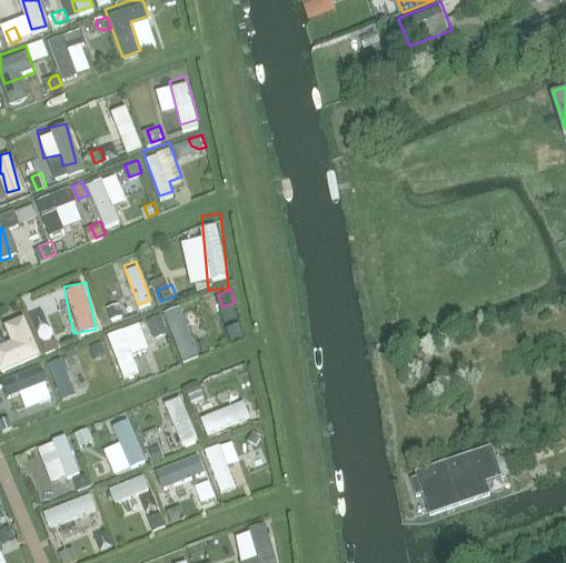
[(111,305),(115,317),(126,312),(121,302),(111,305)]
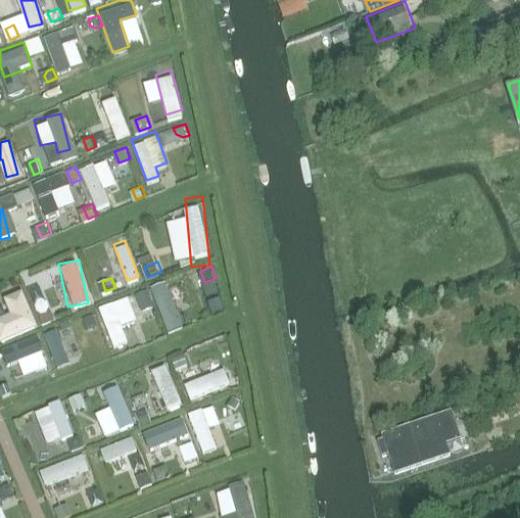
[(0,296),(7,313),(0,315),(0,344),(36,328),(17,288),(0,296)]
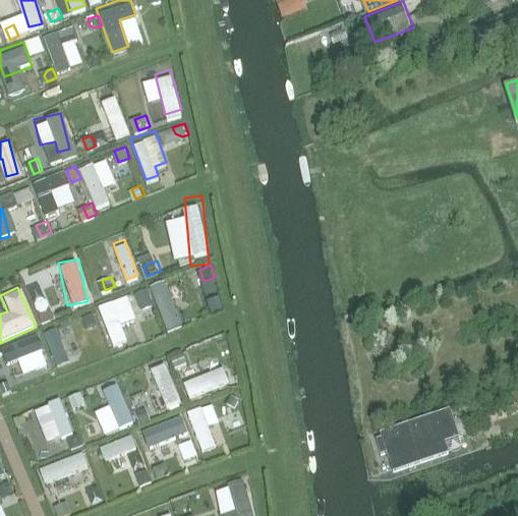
[(148,287),(137,291),(144,305),(153,301),(148,287)]
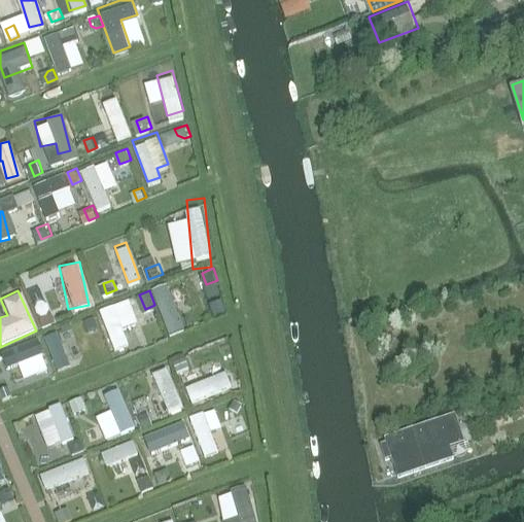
[(126,299),(99,307),(112,346),(128,341),(124,327),(134,323),(126,299)]
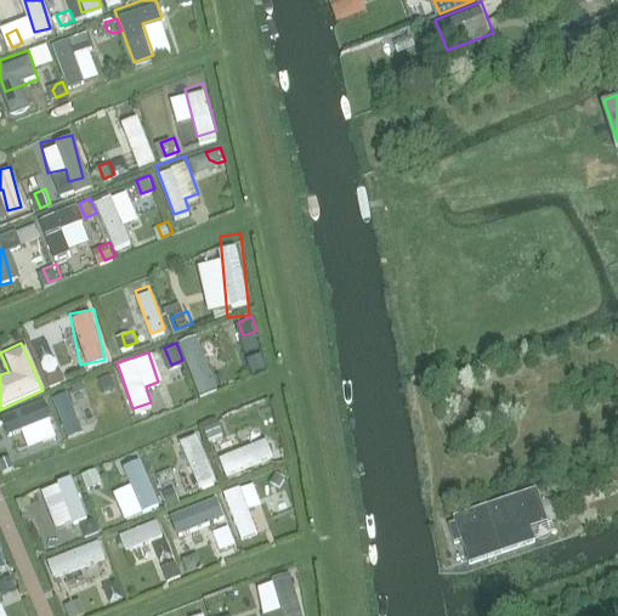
[(47,369),(54,383),(67,377),(61,363),(47,369)]
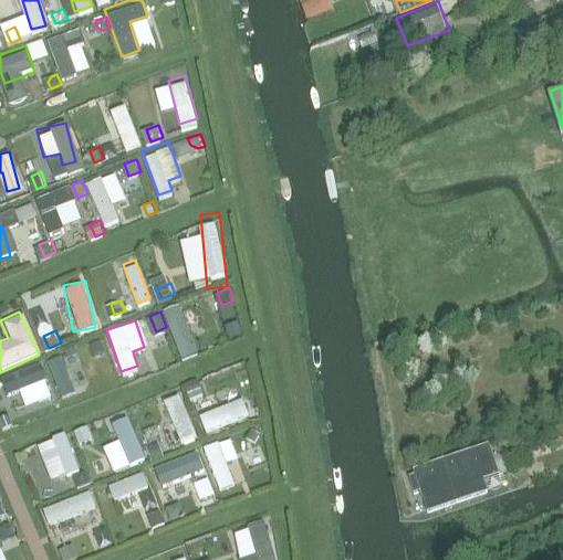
[(95,351),(106,348),(103,338),(92,342),(95,351)]
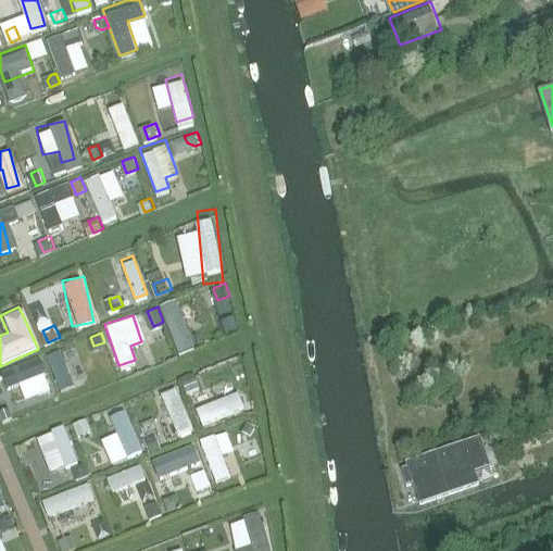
[(0,371),(5,385),(40,371),(35,357),(0,371)]
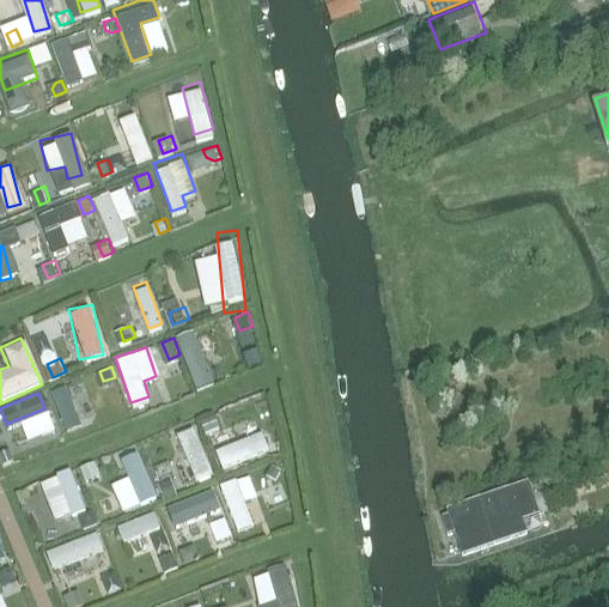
[(202,419),(207,430),(221,424),(217,413),(202,419)]
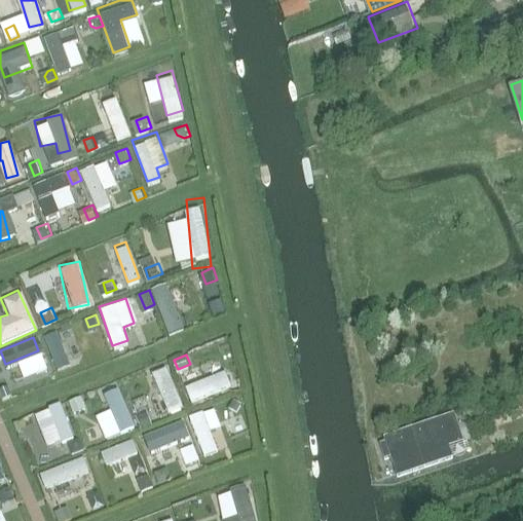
[(222,367),(184,381),(190,397),(228,382),(222,367)]
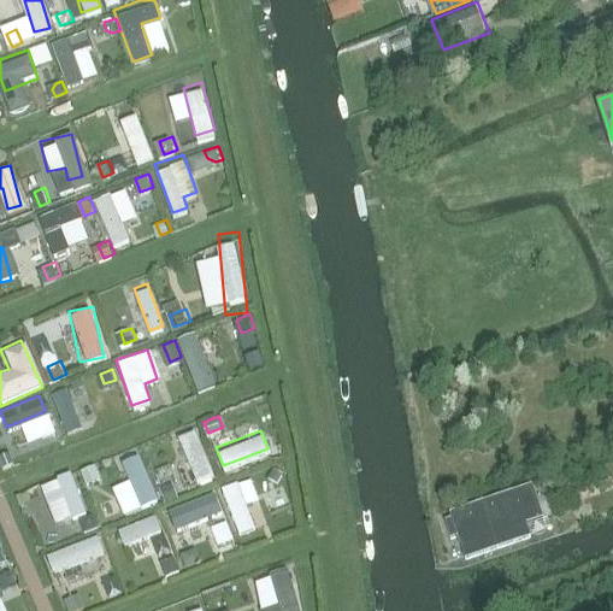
[(177,462),(184,481),(212,470),(198,435),(183,440),(189,457),(177,462)]
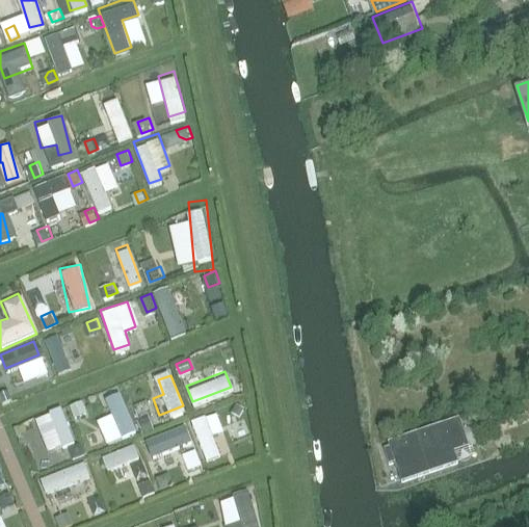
[(245,379),(234,383),(237,393),(247,391),(245,379)]
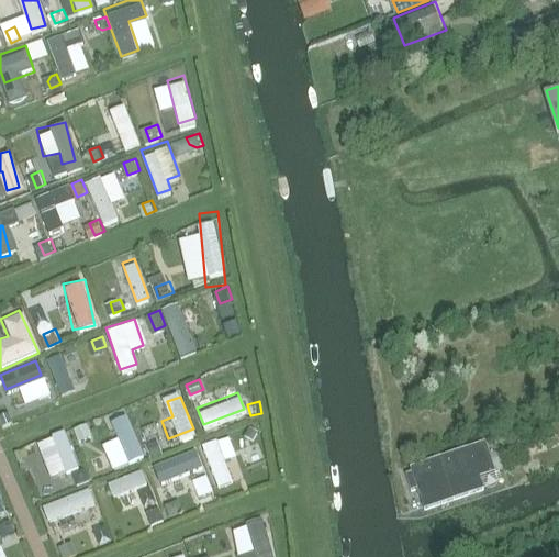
[(459,447),(455,435),(458,434),(449,409),(425,416),(438,456),(423,461),(432,488),(447,482),(451,496),(474,488),(470,477),(488,471),(478,441),(459,447)]
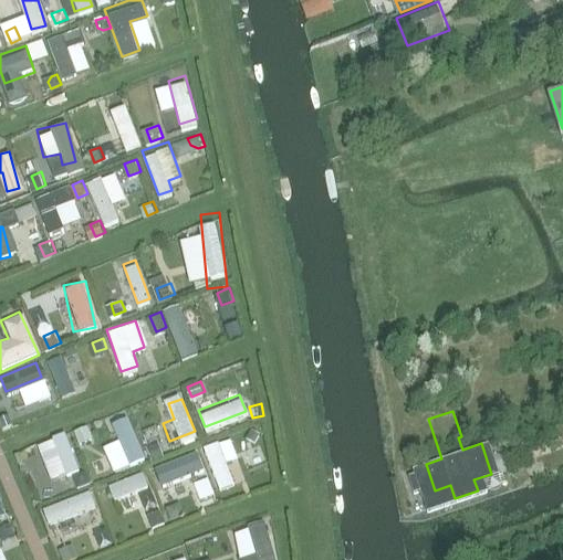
[(128,466),(145,460),(127,415),(111,422),(128,466)]
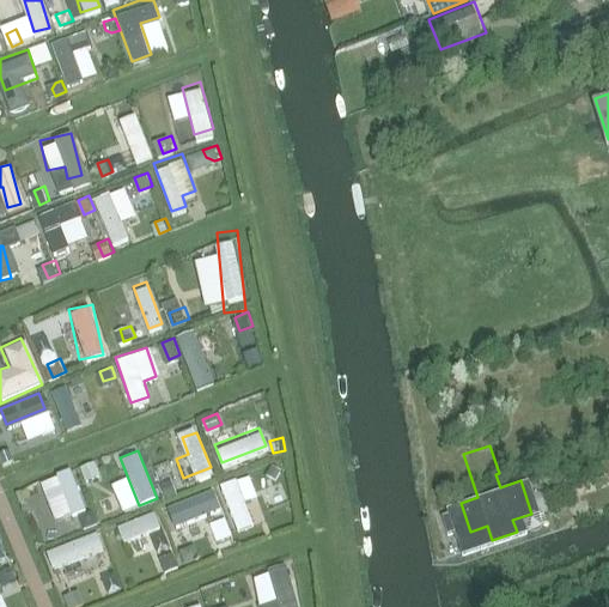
[(166,456),(152,462),(158,477),(172,471),(166,456)]
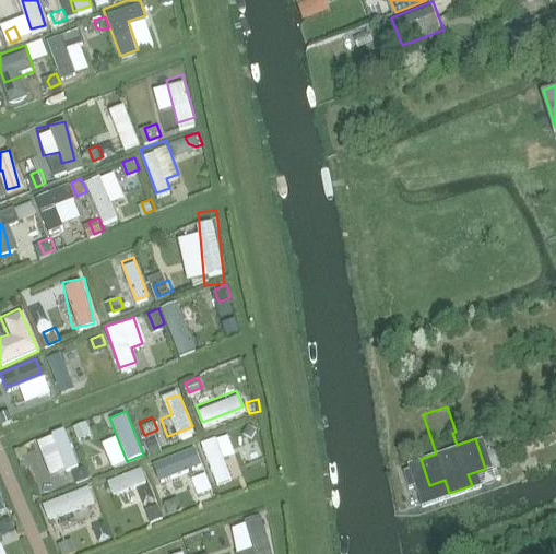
[(77,425),(81,435),(93,431),(89,420),(77,425)]
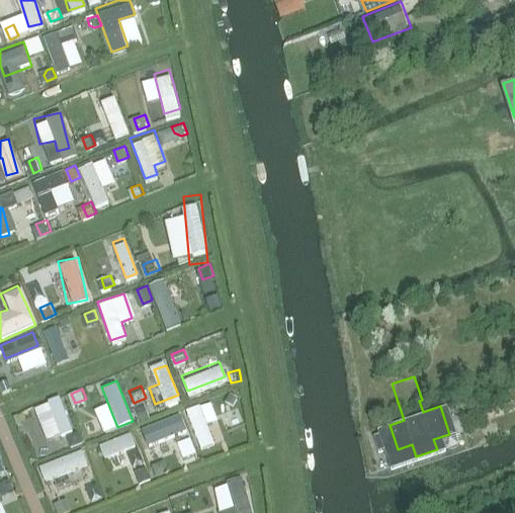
[(233,392),(229,399),(235,402),(239,395),(233,392)]
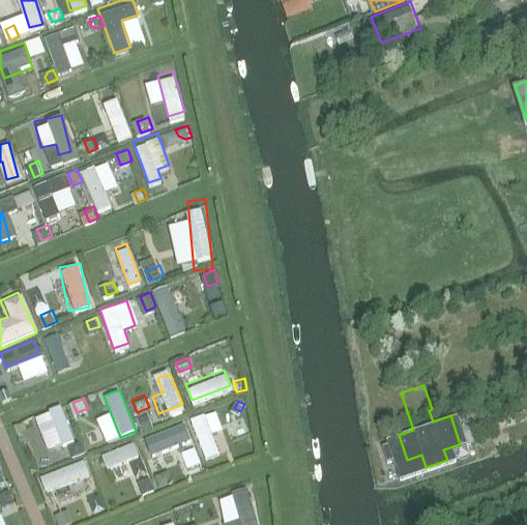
[(48,408),(61,444),(74,440),(60,403),(48,408)]
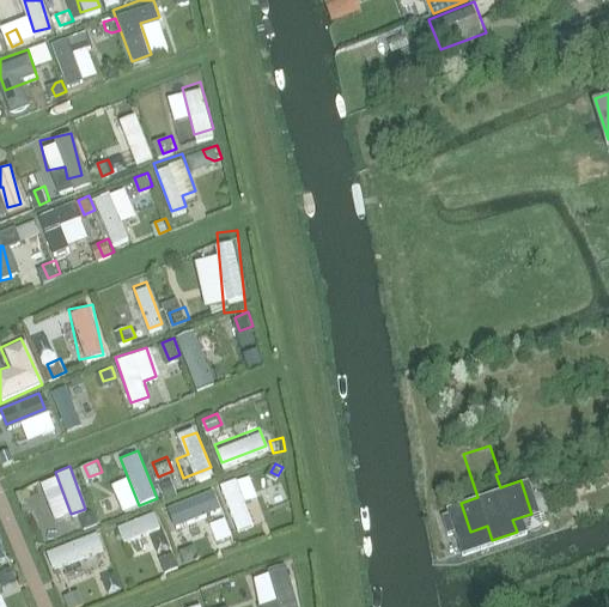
[(219,479),(236,527),(251,521),(235,474),(219,479)]
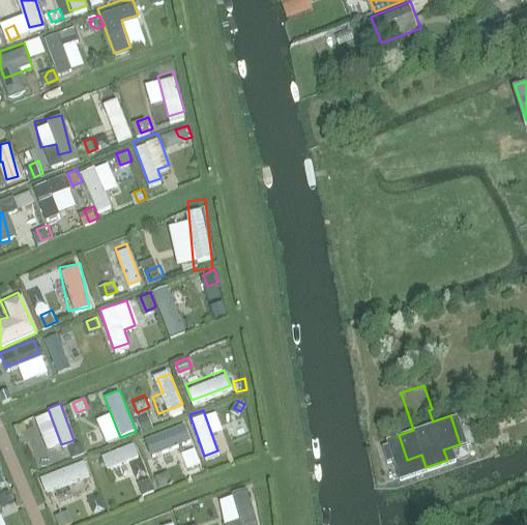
[(154,424),(150,413),(141,417),(145,428),(154,424)]
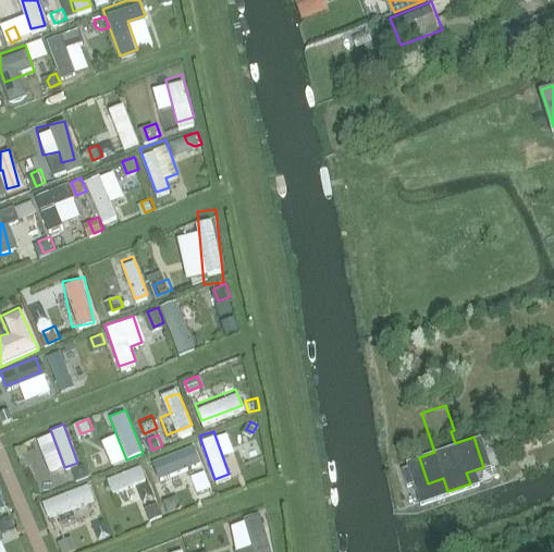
[(150,462),(157,479),(198,462),(191,444),(150,462)]
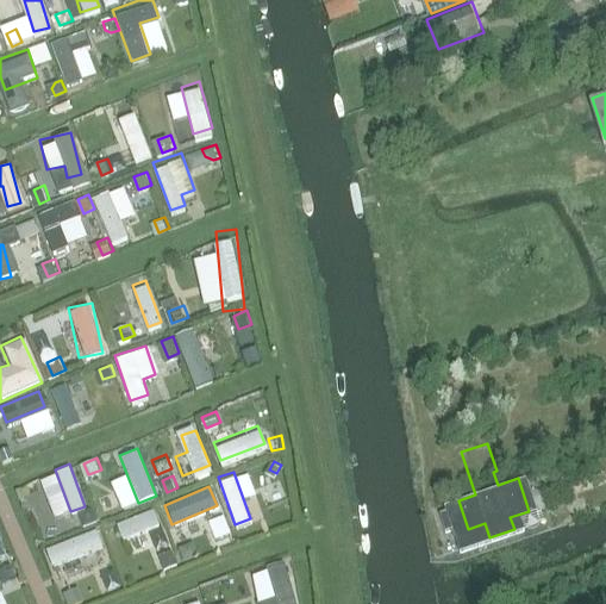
[(68,511),(58,489),(50,492),(60,515),(68,511)]
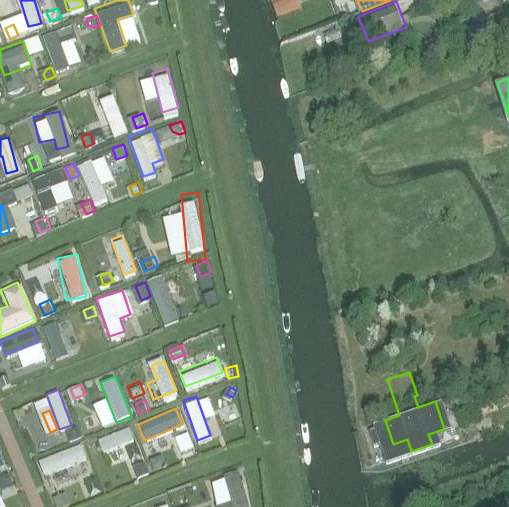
[(73,439),(83,435),(79,425),(69,429),(73,439)]
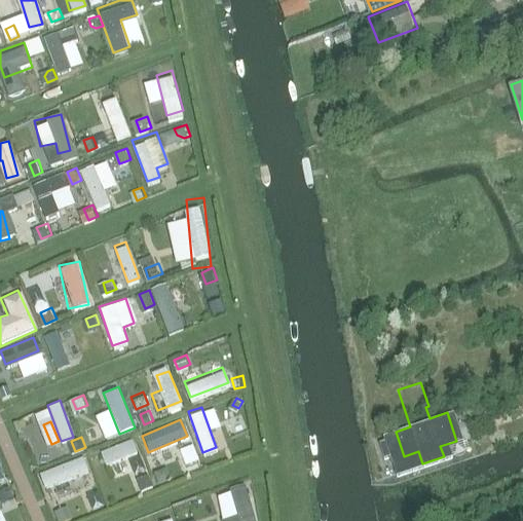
[(104,464),(138,456),(134,438),(99,447),(104,464)]
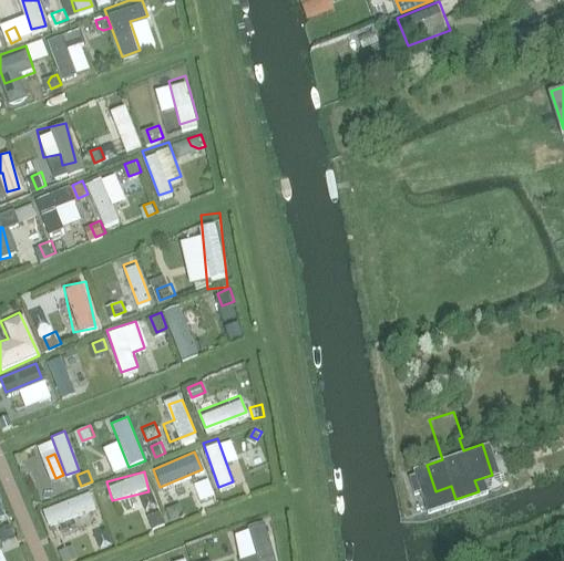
[(88,490),(41,511),(47,526),(94,504),(88,490)]
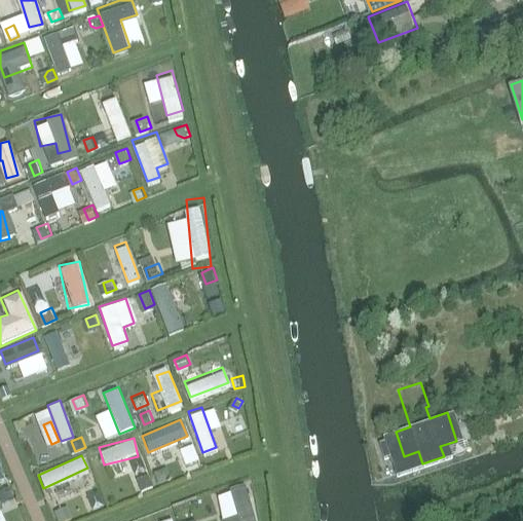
[(157,471),(162,482),(174,477),(169,466),(157,471)]
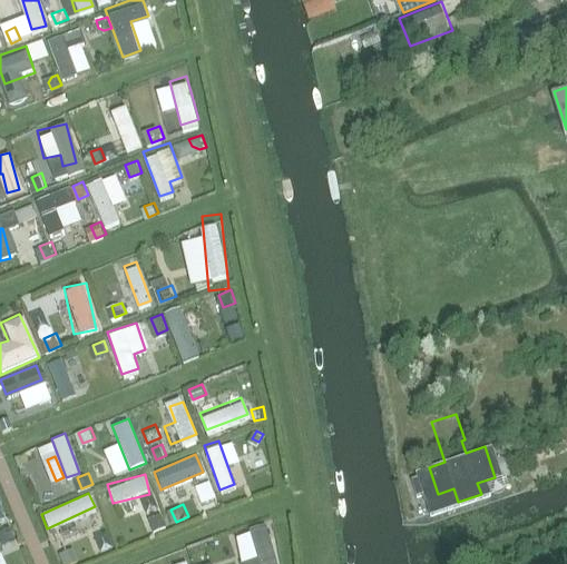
[(168,524),(164,513),(153,517),(157,528),(168,524)]
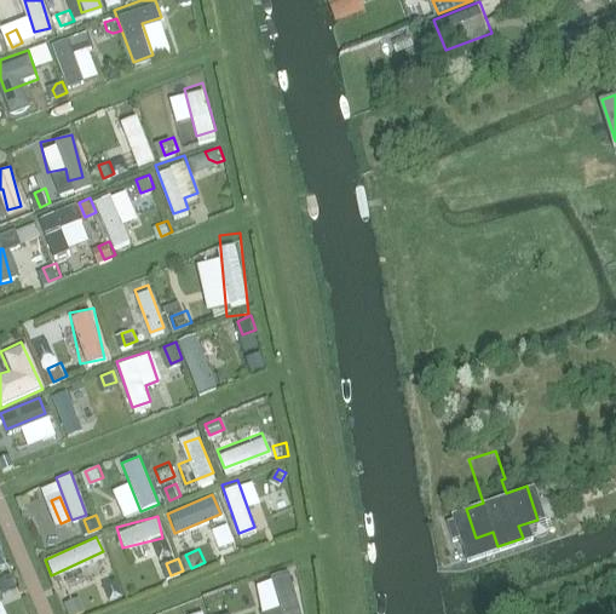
[(297,613),(289,568),(270,572),(277,613),(297,613)]
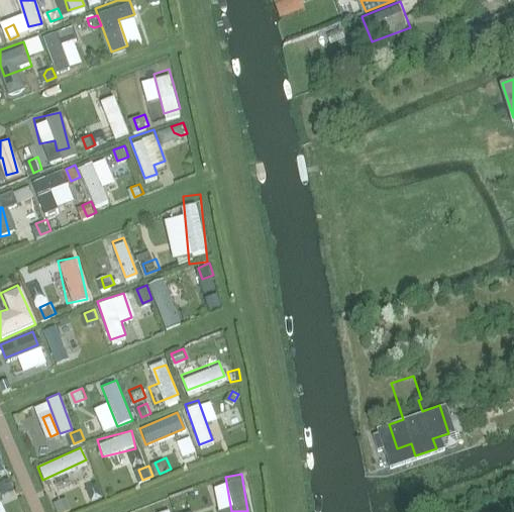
[(11,478),(0,482),(4,493),(16,489),(11,478)]
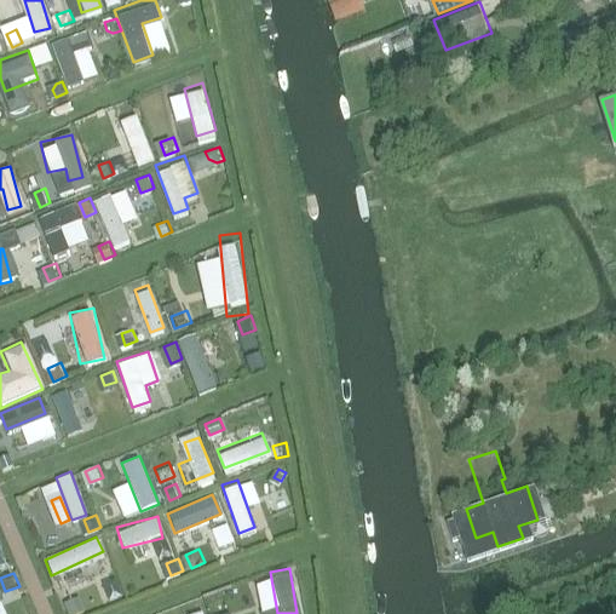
[(73,613),(87,608),(82,596),(68,602),(73,613)]
